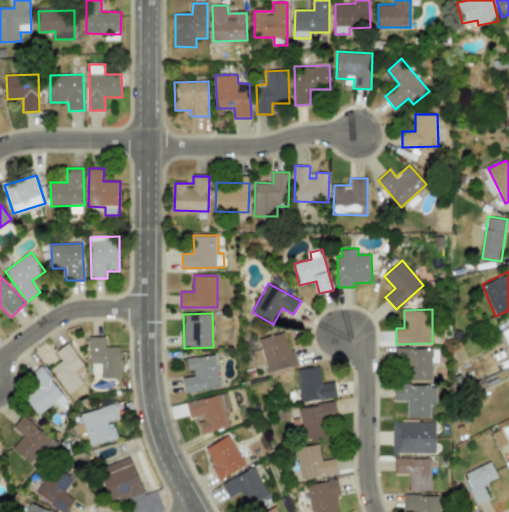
[(260,338),(268,372),(296,366),(288,332),(260,338)]
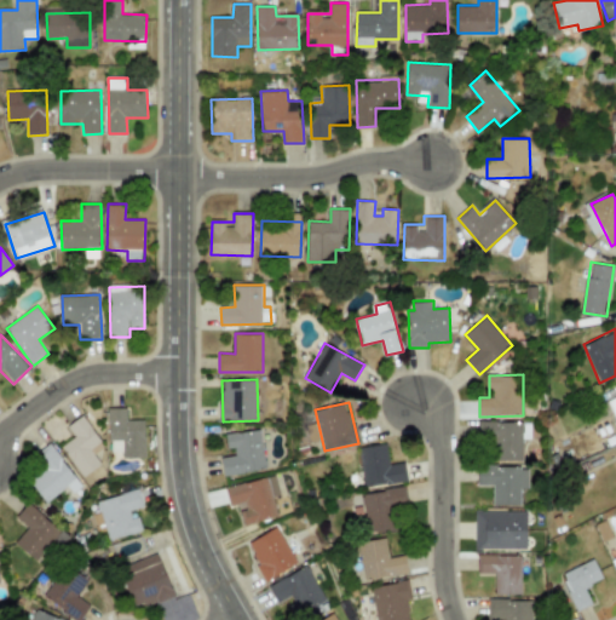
[(124,457),(147,457),(145,419),(128,420),(128,407),(109,408),(110,440),(124,440),(124,457)]
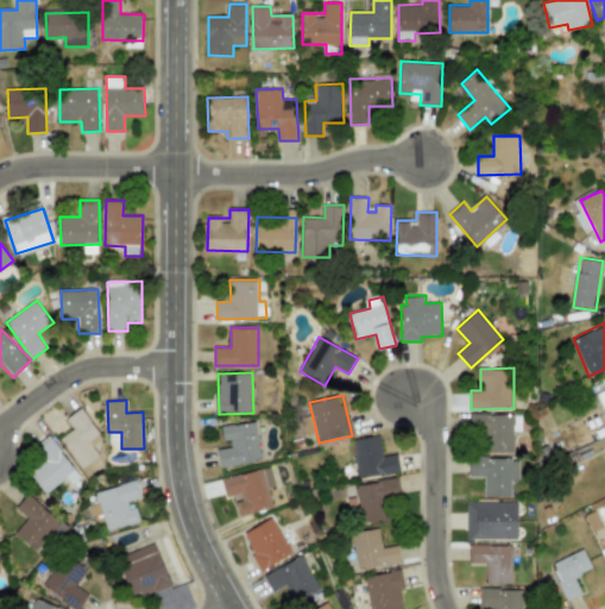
[(94,446),(104,439),(82,408),(68,419),(75,428),(61,439),(82,469),(100,456),(94,446)]
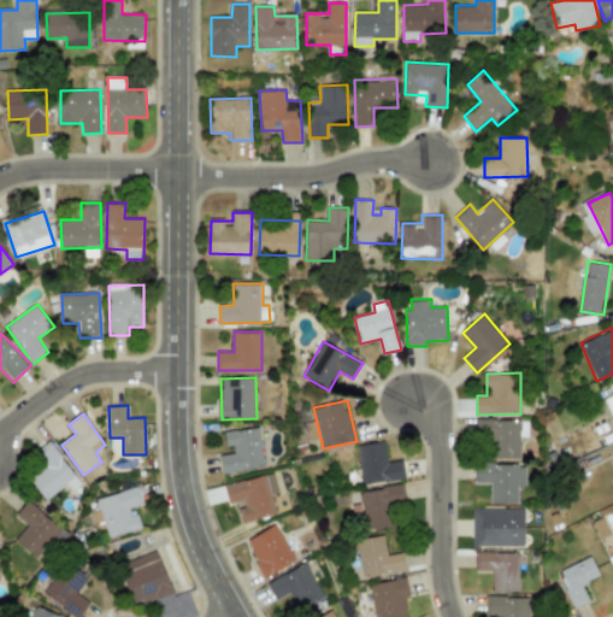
[(520,458),(520,436),(530,436),(530,419),(478,419),(478,438),(491,438),(491,458),(520,458)]
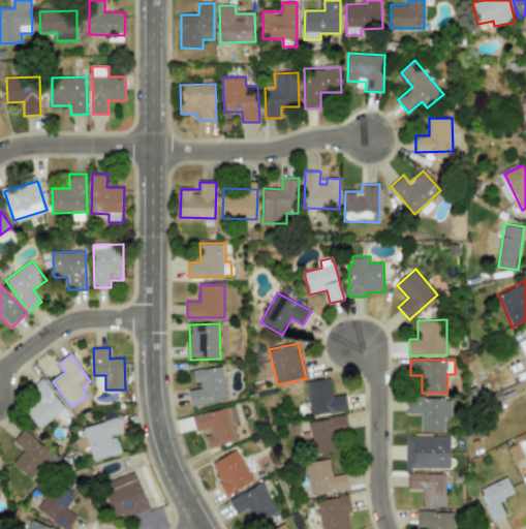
[(224,367),(195,369),(197,389),(190,390),(191,405),(227,401),(224,367)]
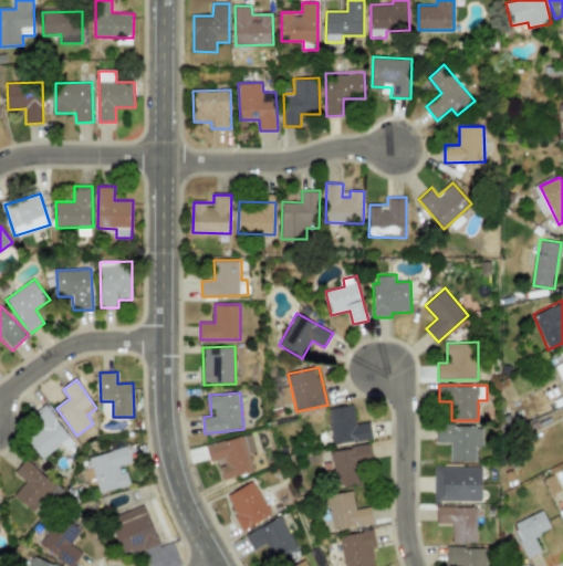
[(371,421),(357,423),(354,404),(327,407),(334,444),(374,439),(371,421)]
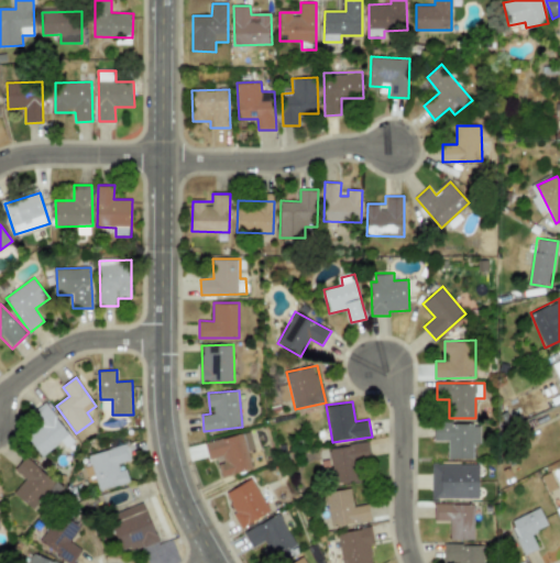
[(63,441),(67,448),(75,442),(47,404),(32,415),(40,427),(28,435),(42,456),(63,441)]
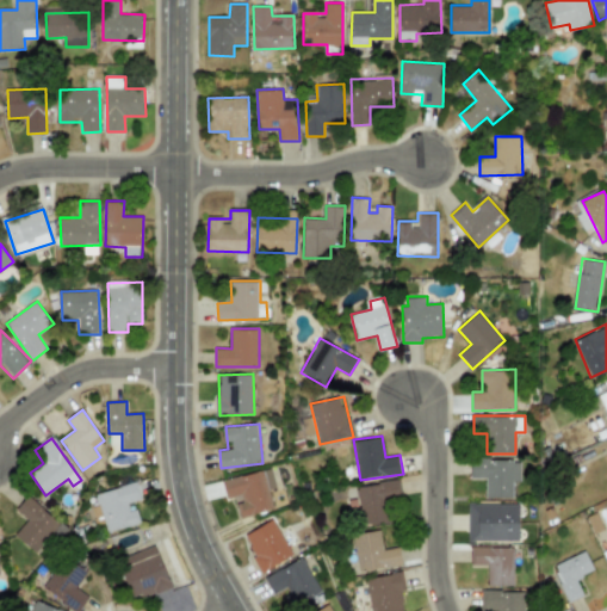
[(472,477),(488,479),(487,498),(514,498),(514,481),(521,481),(522,461),(472,460),(472,477)]
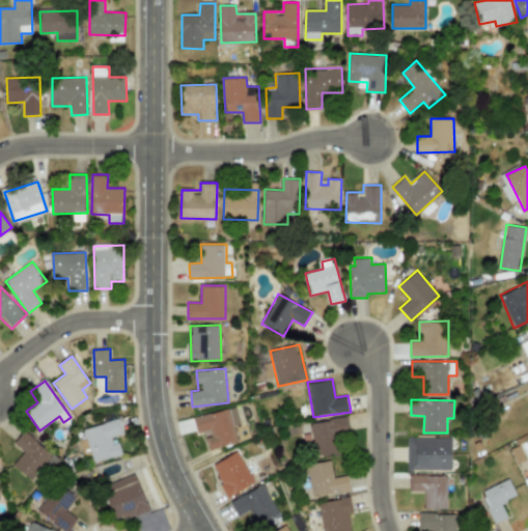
[(194,418),(198,434),(212,429),(214,438),(207,440),(210,450),(239,442),(234,425),(241,423),(237,407),(194,418)]
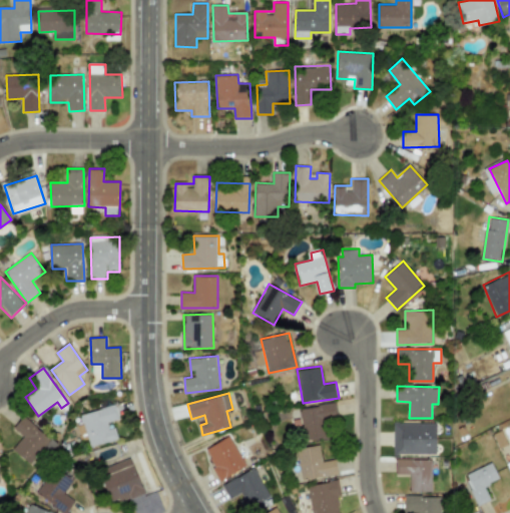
[(119,419),(116,405),(82,414),(90,447),(117,440),(112,421),(119,419)]
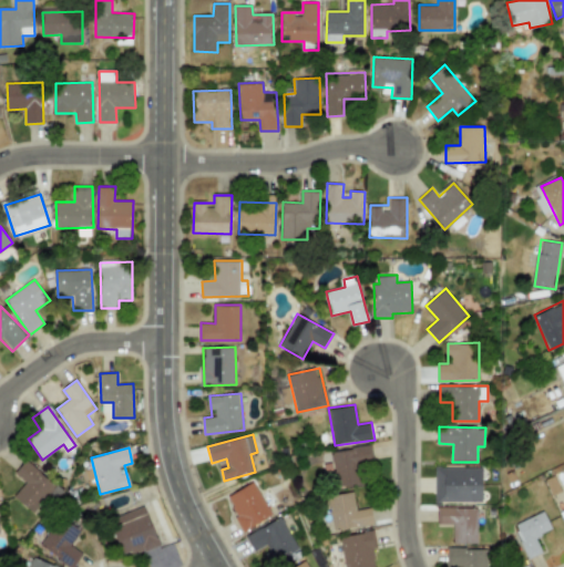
[(367,484),(366,465),(373,465),(372,447),(334,449),(335,485),(367,484)]
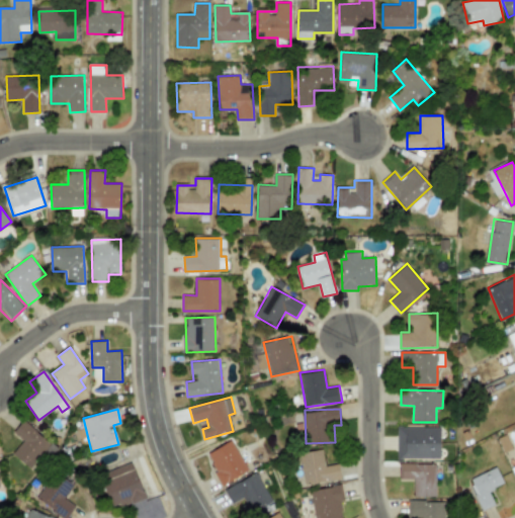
[(14,433),(24,440),(13,453),(31,468),(53,444),(24,421),(14,433)]
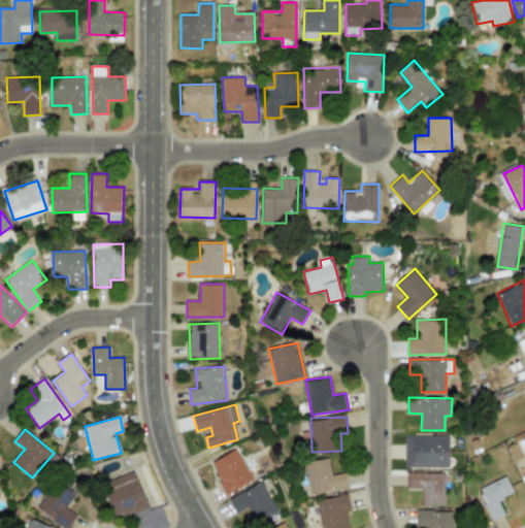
[(450,435),(405,435),(405,467),(450,467),(450,435)]
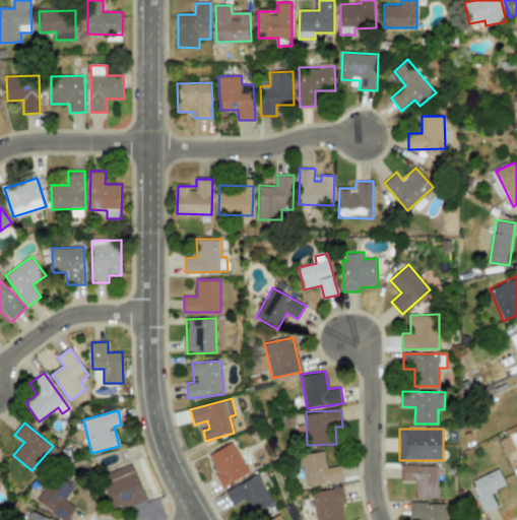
[(250,474),(236,442),(208,454),(223,486),(250,474)]
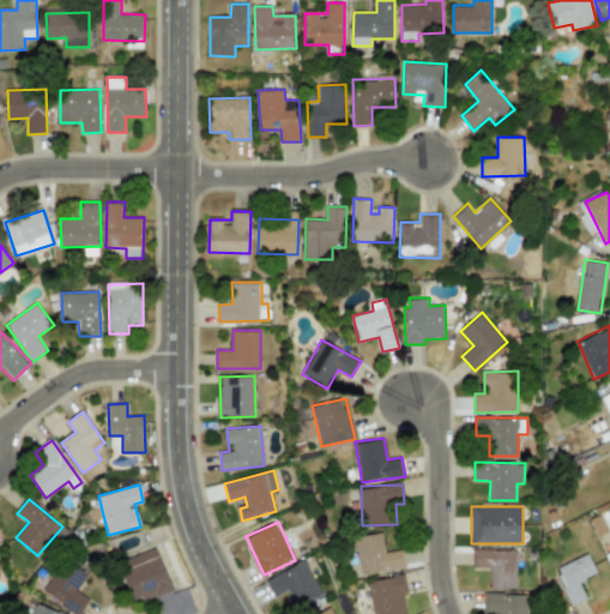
[(405,567),(403,549),(386,552),(384,534),(356,537),(362,575),(405,567)]
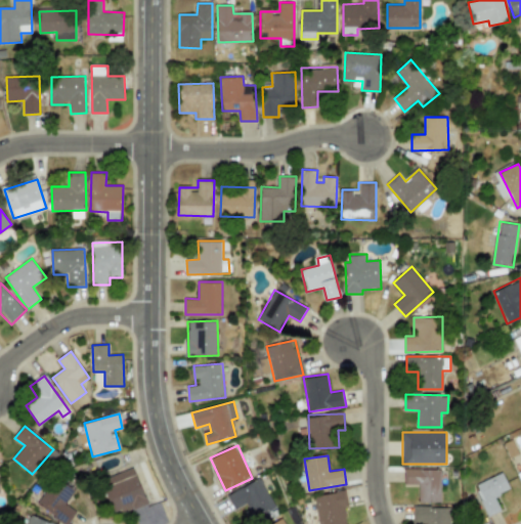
[(121,480),(104,486),(115,516),(147,505),(135,468),(119,474),(121,480)]
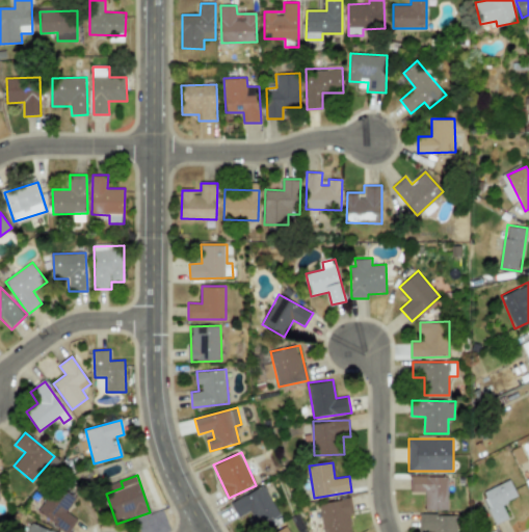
[(412,491),(426,491),(426,509),(448,510),(449,477),(412,476),(412,491)]
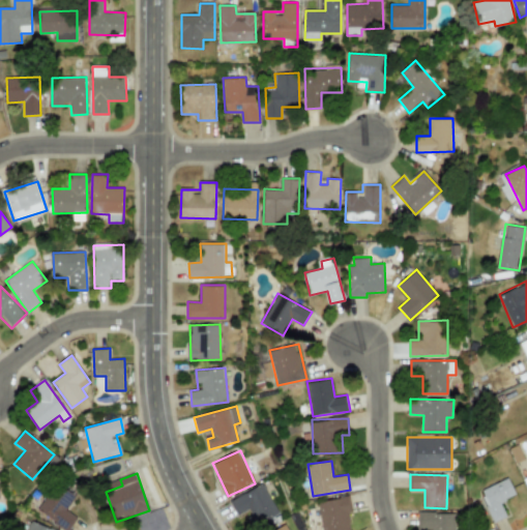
[(501,501),(517,496),(509,478),(481,490),(493,522),(507,517),(501,501)]
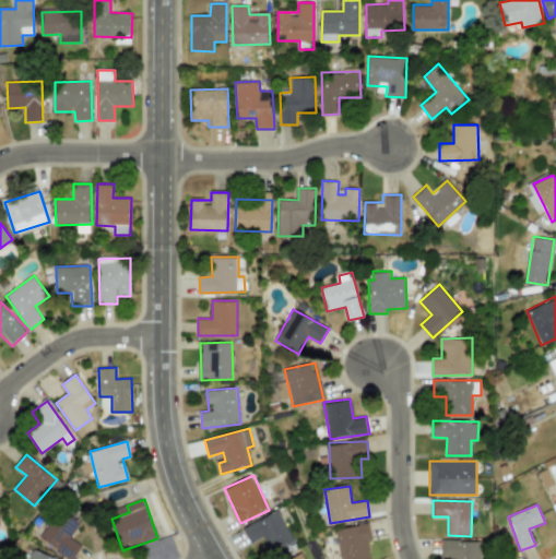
[(74,558),(82,545),(71,538),(81,521),(60,510),(42,542),(74,558)]
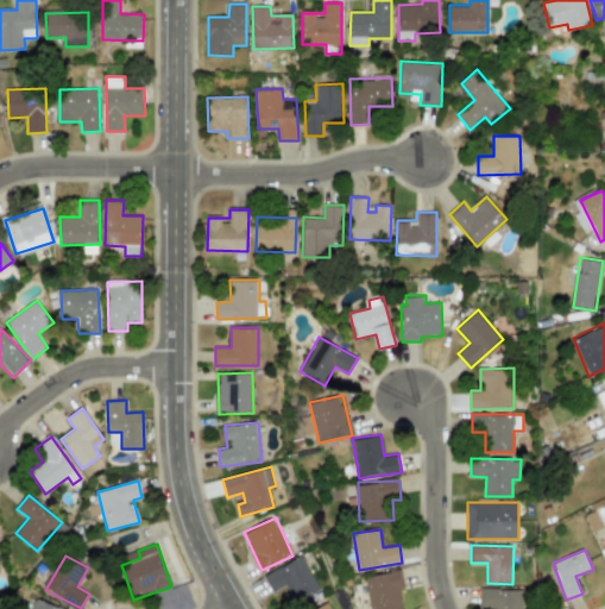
[(265,577),(273,592),(283,586),(294,606),(322,589),(302,556),(265,577)]
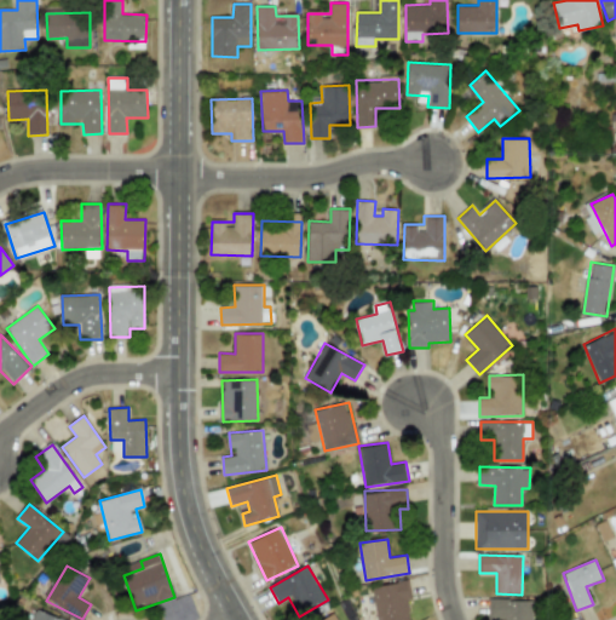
[(410,619),(408,598),(413,598),(409,580),(373,586),(378,619),(410,619)]
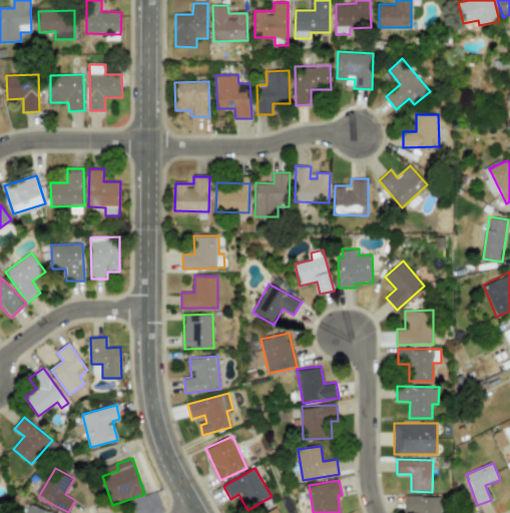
[(441,512),(442,497),(405,496),(405,512),(441,512)]
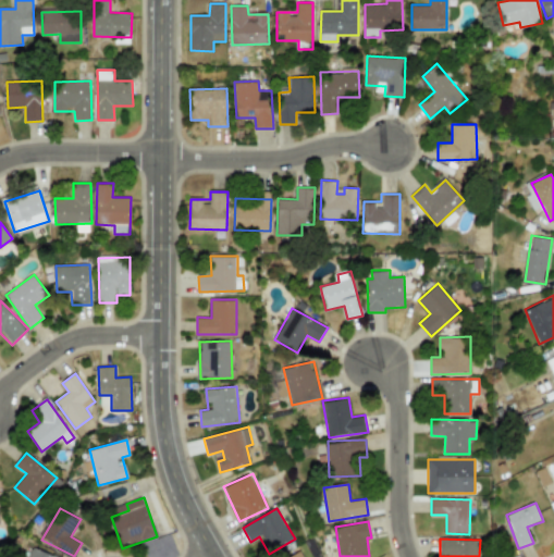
[(59,556),(35,547),(31,556),(59,556)]
